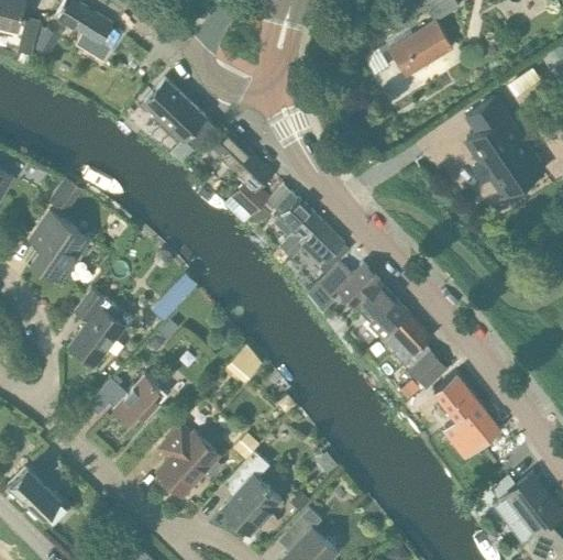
[(0,0),(0,24),(19,29),(25,0),(0,0)]
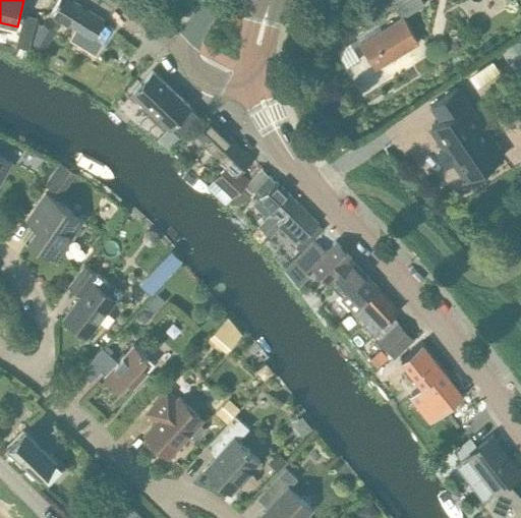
[(60,0),(51,14),(75,30),(69,41),(95,56),(110,32),(106,30),(105,31),(101,29),(103,26),(104,23),(105,23),(67,0),(60,0)]
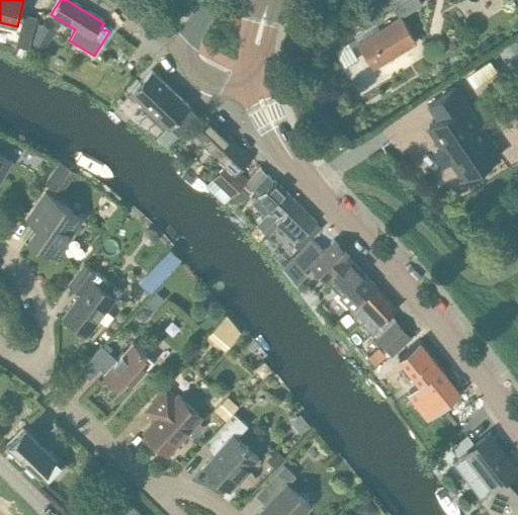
[(385,0),(372,9),(377,17),(393,9),(399,19),(357,45),(355,40),(348,45),(335,53),(345,70),(358,61),(351,50),(358,46),(372,71),(417,44),(402,19),(423,7),(418,0),(385,0)]
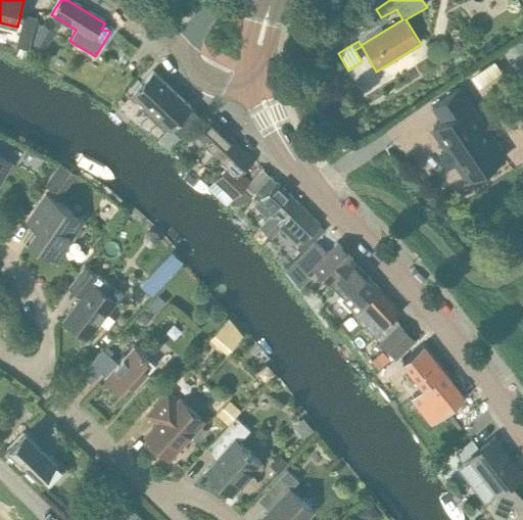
[(24,15),(16,47),(30,50),(31,46),(36,22),(37,18),(24,15)]
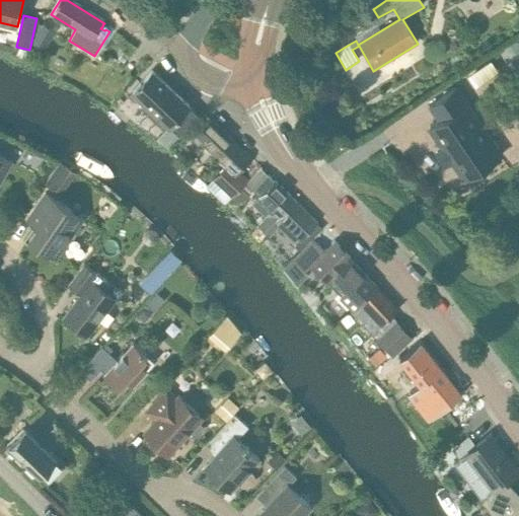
[(35,22),(30,46),(44,54),(55,34),(42,26),(35,22)]
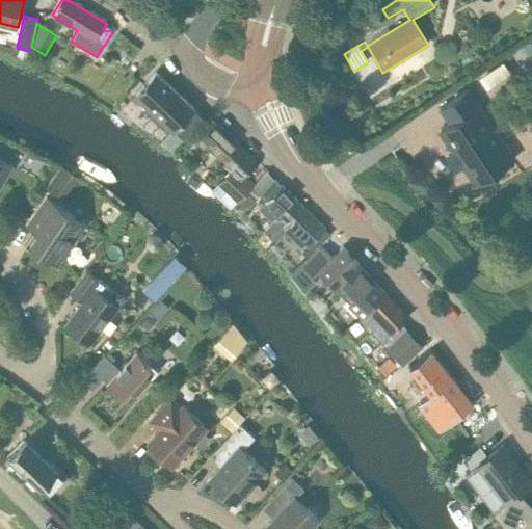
[(531,59),(531,47),(529,43),(515,51),(524,64),(531,59)]
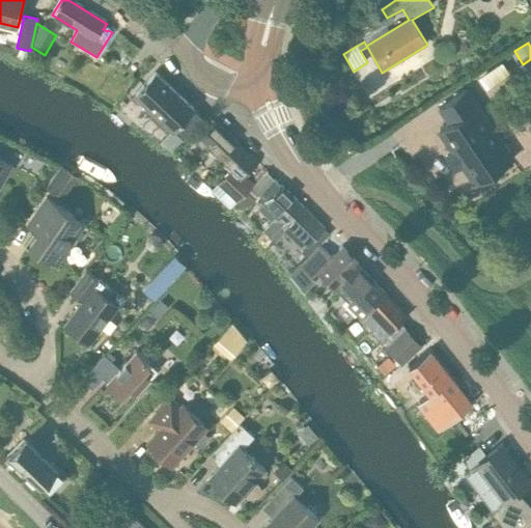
[(136,106),(140,102),(172,132),(194,109),(156,74),(135,96),(135,98),(131,102),(136,106)]
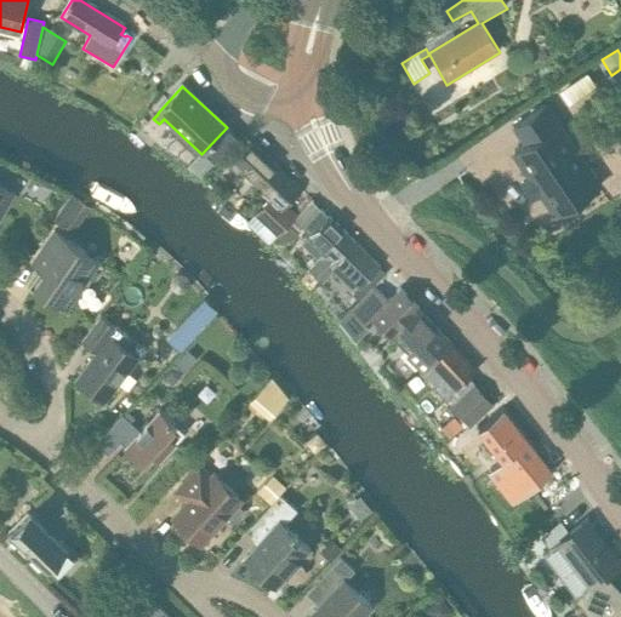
[(543,107),(513,127),(525,146),(514,153),(531,178),(528,181),(528,186),(533,194),(537,194),(540,192),(558,217),(599,189),(597,186),(598,181),(592,171),(587,171),(543,107)]
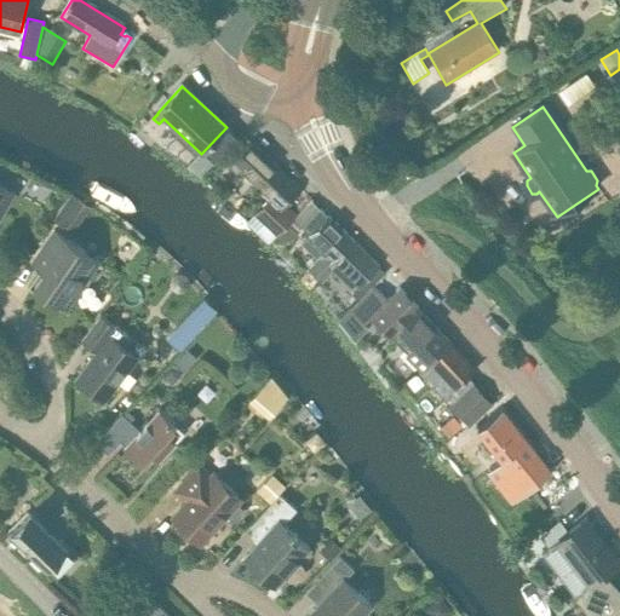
[(396,120),(394,126),(395,131),(400,134),(406,134),(411,132),(412,126),(411,121),(406,117),(401,117),(396,120)]
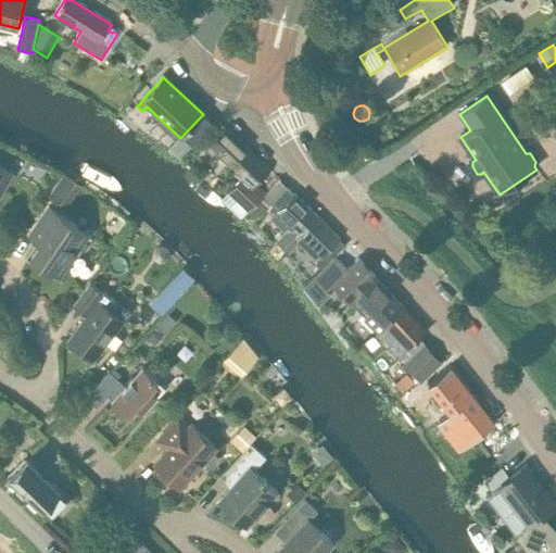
[(243,179),(230,192),(229,193),(247,212),(255,204),(265,195),(255,185),(269,171),(225,128),(209,146),(243,179)]
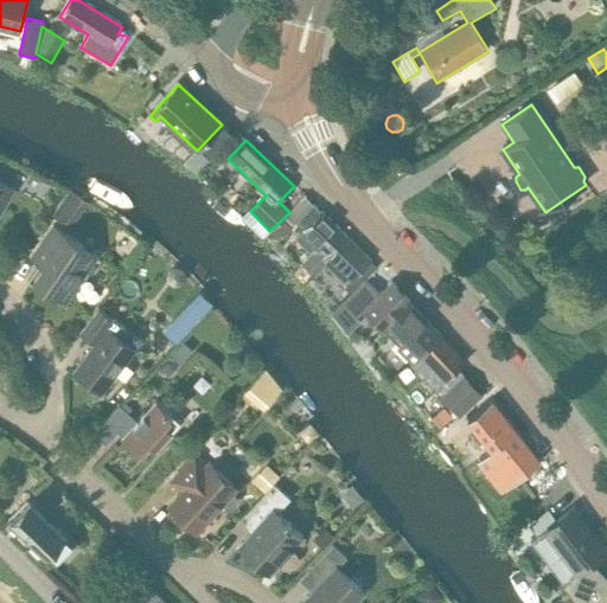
[(0,215),(14,192),(0,184),(0,215)]
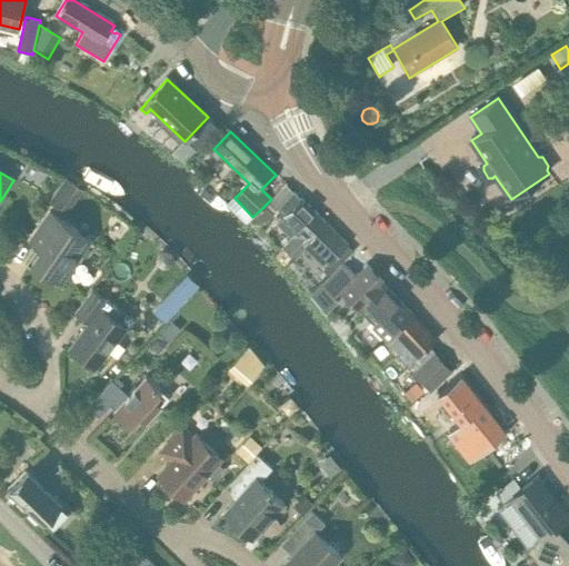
[(66,180),(49,205),(60,212),(78,188),(66,180)]
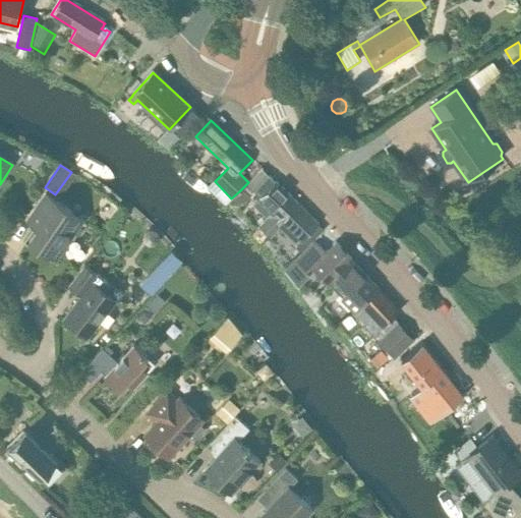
[(261,199),(253,207),(266,220),(258,227),(271,240),(278,232),(274,228),(298,204),(271,176),(266,181),(254,192),(261,198),(259,198),(261,199)]
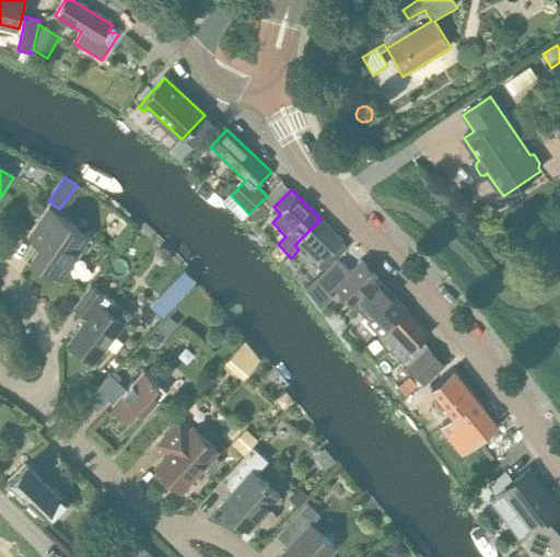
[(257,206),(248,216),(257,224),(266,215),(257,206)]
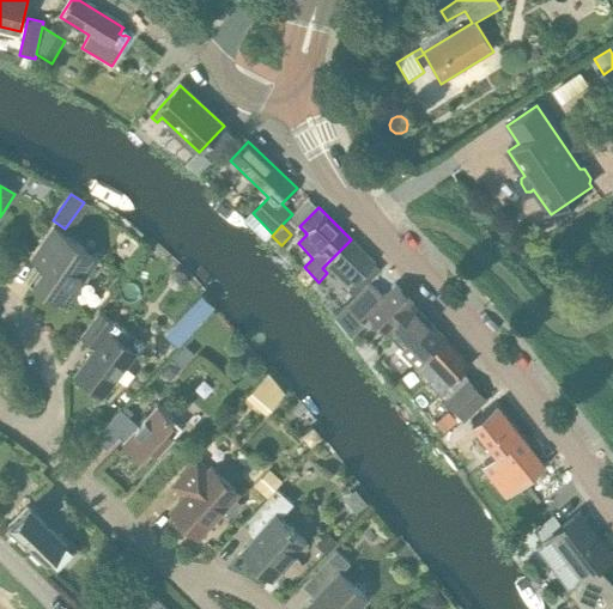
[(35,284),(66,306),(97,261),(54,231),(32,262),(44,270),(35,284)]
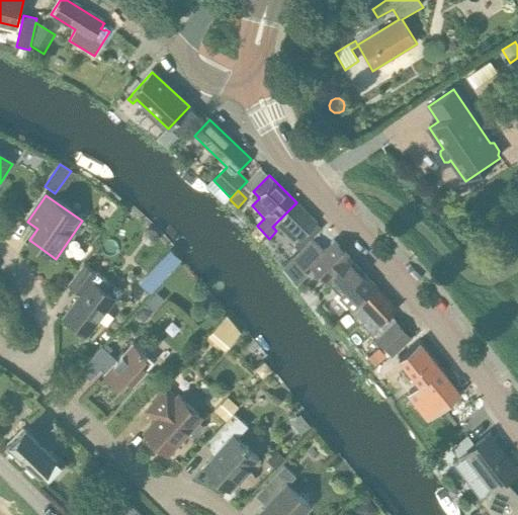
[(317,222),(296,202),(272,227),(276,231),(285,239),(292,231),(300,239),(306,234),(317,222)]
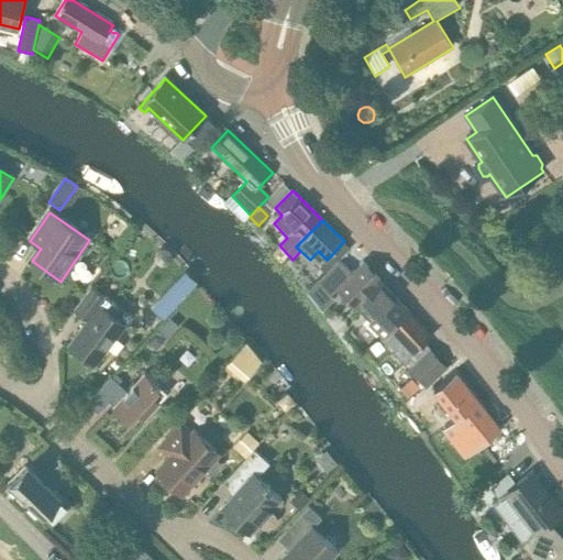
[(326,275),(317,283),(327,293),(330,296),(337,289),(355,308),(356,307),(372,324),(381,332),(384,336),(408,311),(383,285),(381,283),(381,282),(363,263),(352,274),(340,262),(334,266),(326,275)]
